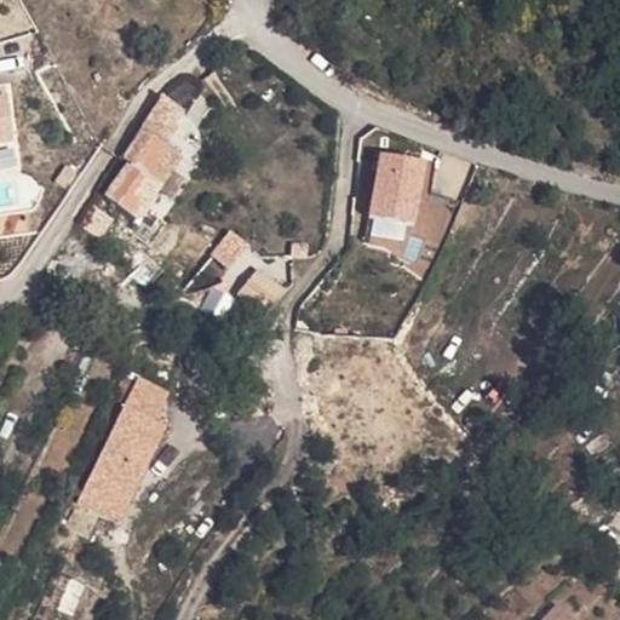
[(0,148),(16,147),(11,92),(0,92),(0,148)]
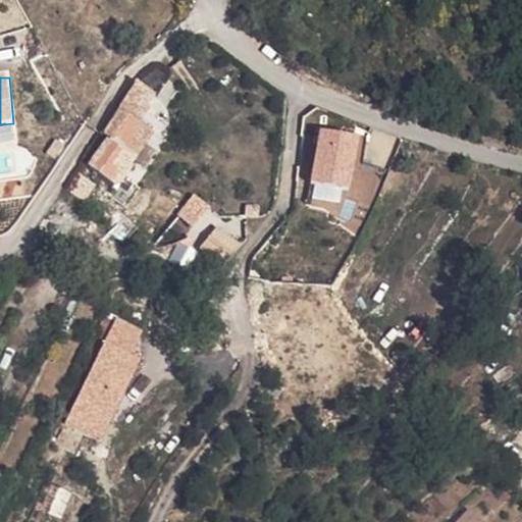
[(155,129),(139,119),(156,91),(137,79),(84,162),(119,185),(155,129)]
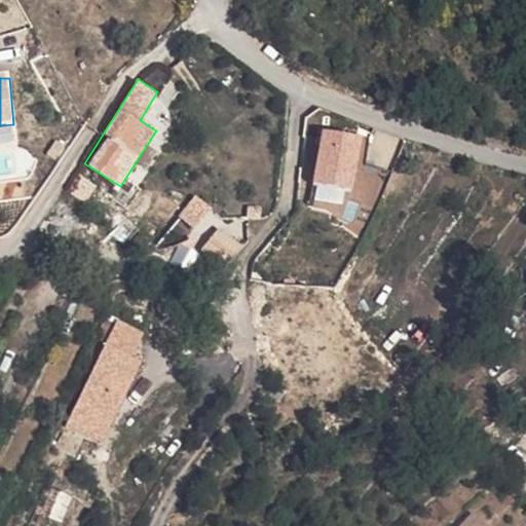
[(324,127),(308,209),(340,215),(345,188),(353,190),(364,135),(324,127)]
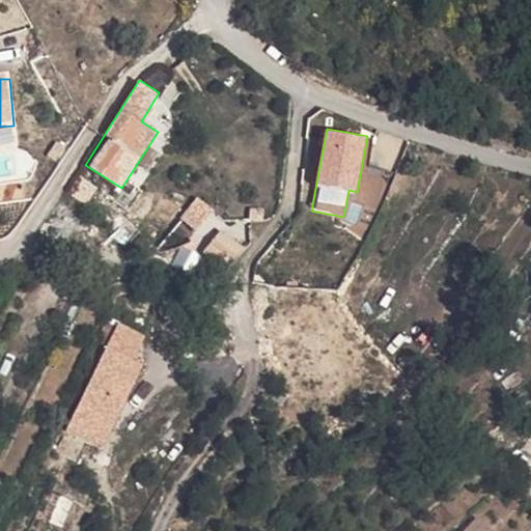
[(357,185),(382,193),(388,176),(363,168),(357,185)]
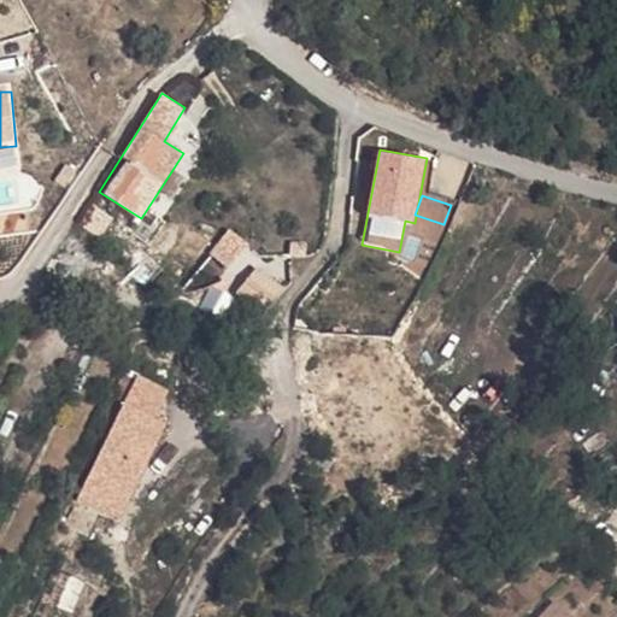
[(230,229),(186,283),(207,301),(217,291),(211,286),(247,242),(230,229)]
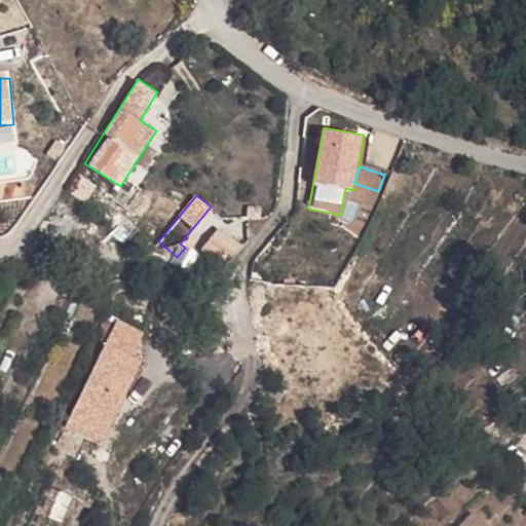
[(228,263),(240,245),(217,227),(203,245),(228,263)]
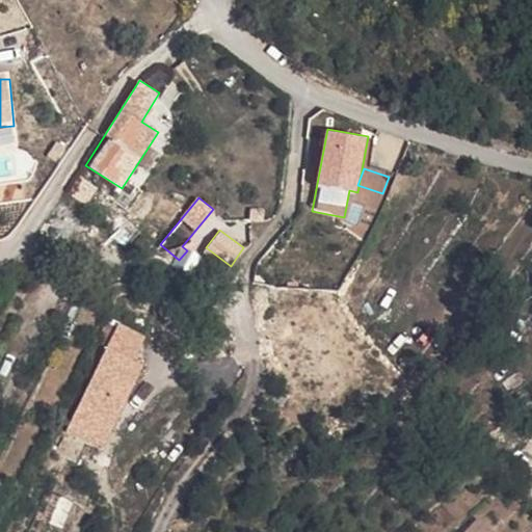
[(70,435),(107,450),(150,336),(112,321),(70,435)]
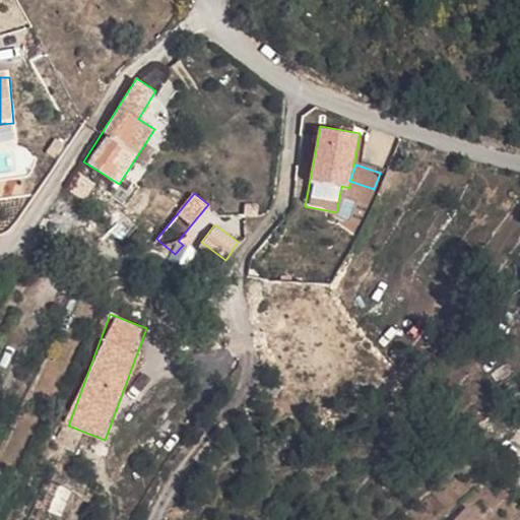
[(461,519),(453,510),(442,519),(461,519)]
